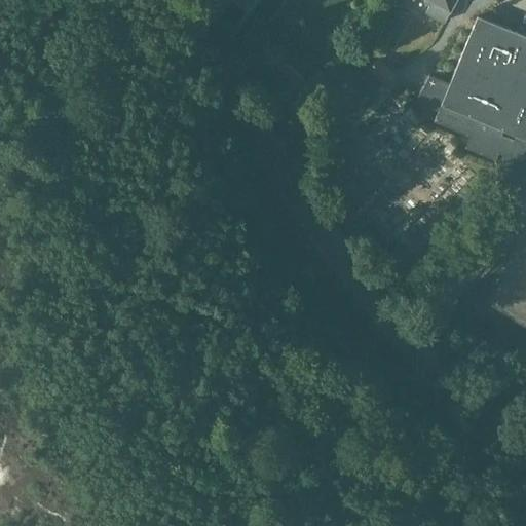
[(234,0),(245,7),(251,12),(259,0),(234,0)]
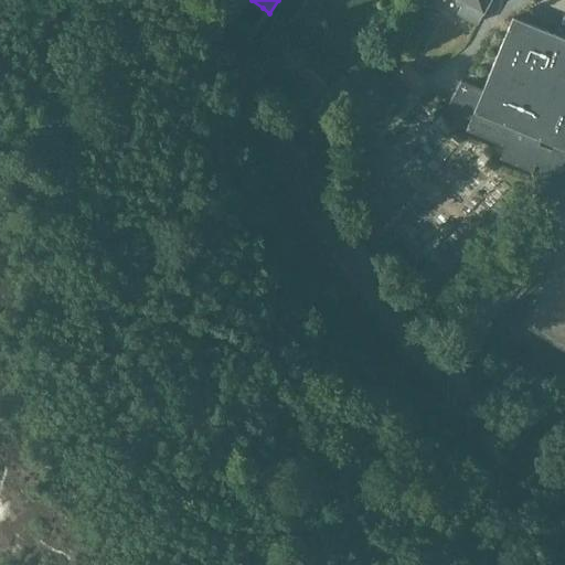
[(456,13),(476,23),(484,7),(488,0),(461,0),(462,1),(456,13)]
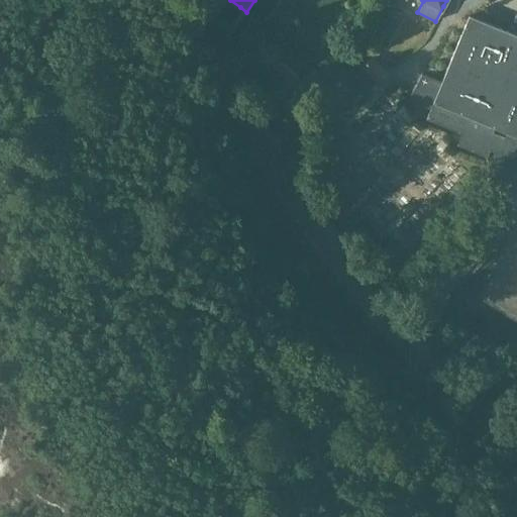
[(516,34),(469,15),(440,82),(420,75),(408,100),(430,109),(426,119),(461,134),(456,145),(486,158),(489,150),(512,160),(516,152),(516,34)]
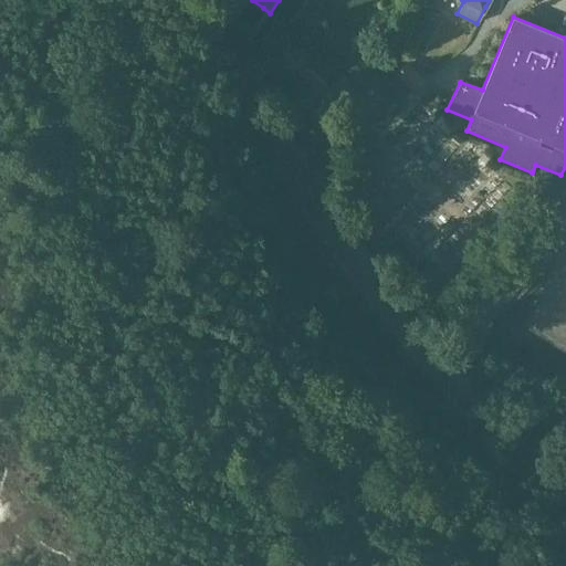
[(565,186),(555,201),(565,209),(565,265),(561,268),(562,270),(562,269),(565,272),(545,285),(546,286),(549,289),(533,305),(534,306),(537,308),(523,326),(524,327),(525,327),(565,341),(565,186)]
